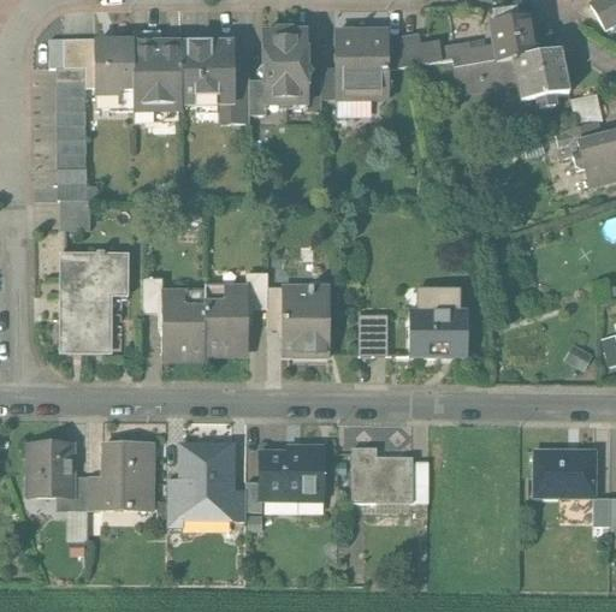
[(592,0),(606,23),(615,17),(615,0),(592,0)]
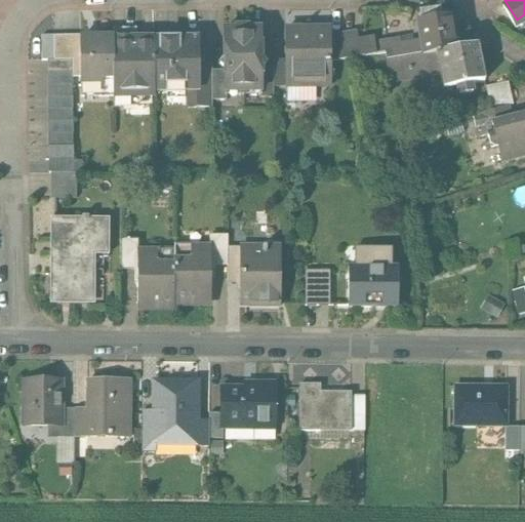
[(422,35),(416,36),(413,27),(401,28),(401,33),(375,37),(377,49),(388,48),(389,54),(457,43),(452,9),(442,11),(441,4),(421,7),(423,14),(418,15),(422,35)]
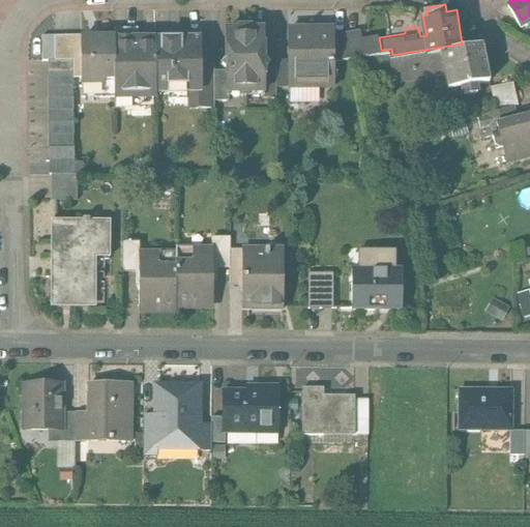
[(387,7),(376,9),(379,29),(390,28),(387,7)]
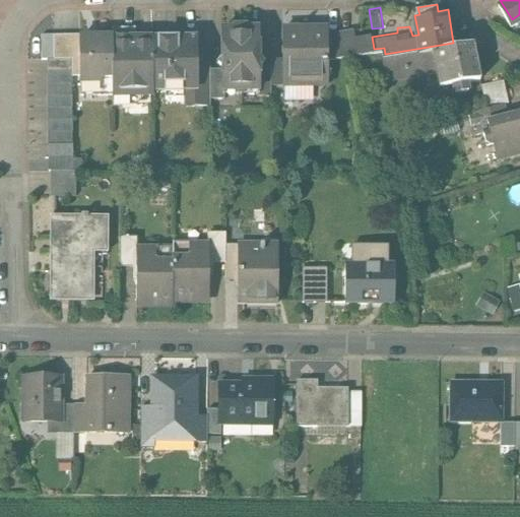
[(223,26),(223,66),(223,81),(225,81),(258,81),(260,81),(260,62),(260,26),(248,26),(248,21),(235,21),(235,26),(223,26)]
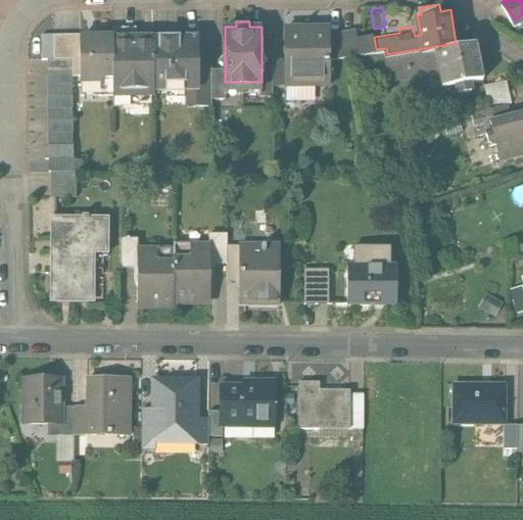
[(286,25),(286,54),(286,82),(331,82),(331,56),(331,31),(330,25),(286,25)]
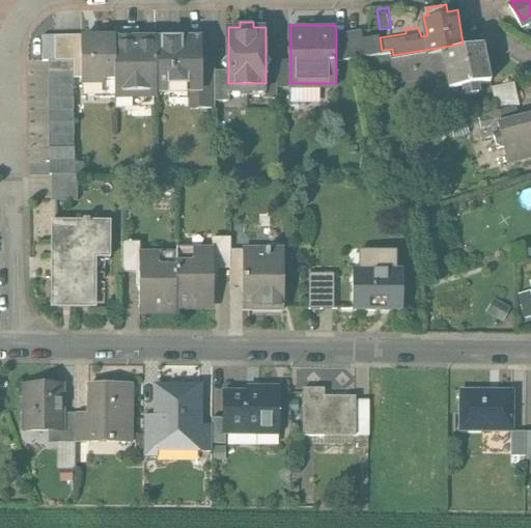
[(115,26),(115,35),(115,36),(139,36),(139,26),(115,26)]
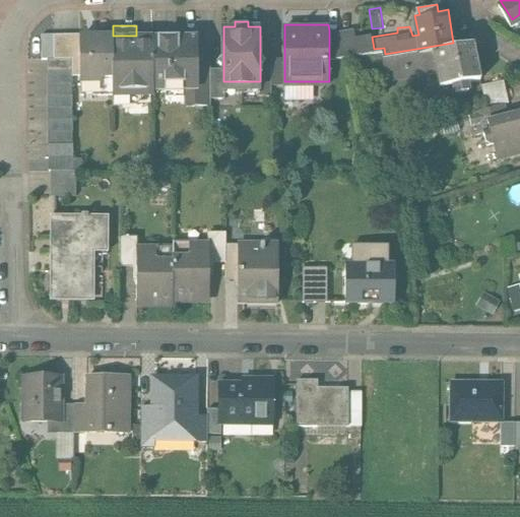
[(354,26),(340,29),(346,54),(365,51),(374,49),(372,37),(372,33),(355,36),(354,26)]
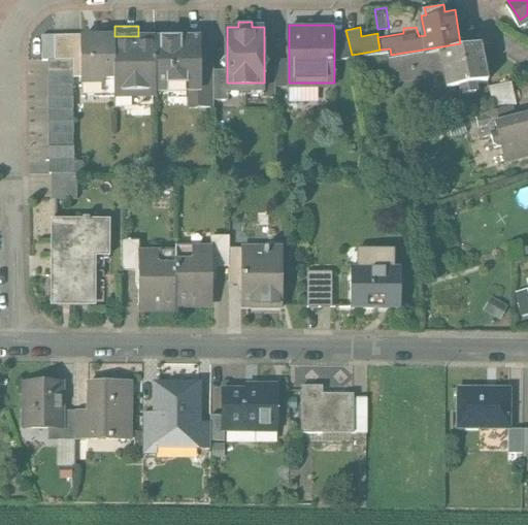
[(334,31),(334,57),(352,55),(345,30),(334,31)]
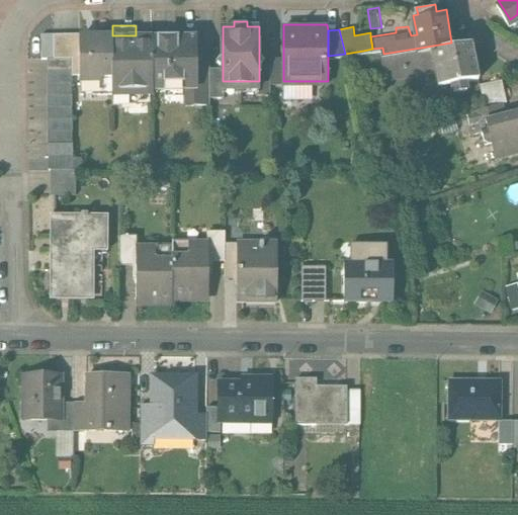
[(72,69),(72,73),(80,73),(79,34),(79,31),(40,32),(41,57),(48,57),(72,57),(72,69)]
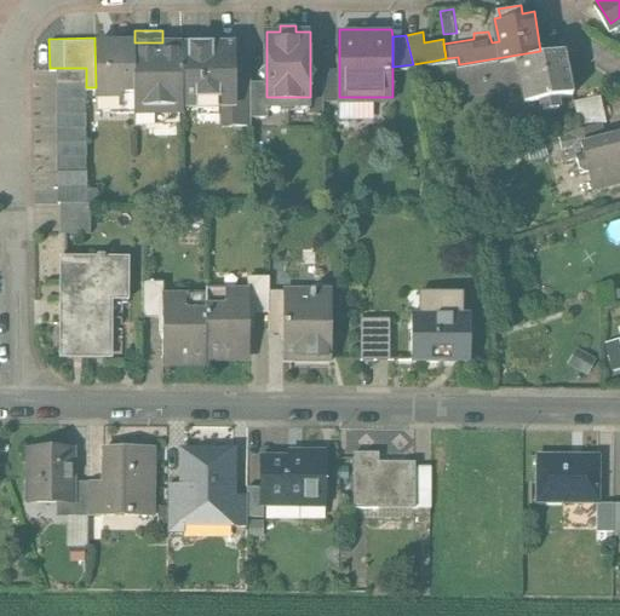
[(95,41),(96,87),(135,86),(135,42),(135,41),(95,41)]
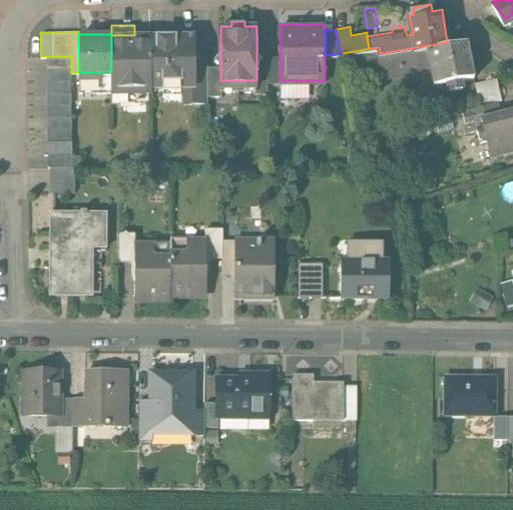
[(134,35),(111,35),(111,71),(111,85),(121,85),(121,96),(136,96),(136,91),(151,91),(151,86),(151,36),(151,35),(134,35)]
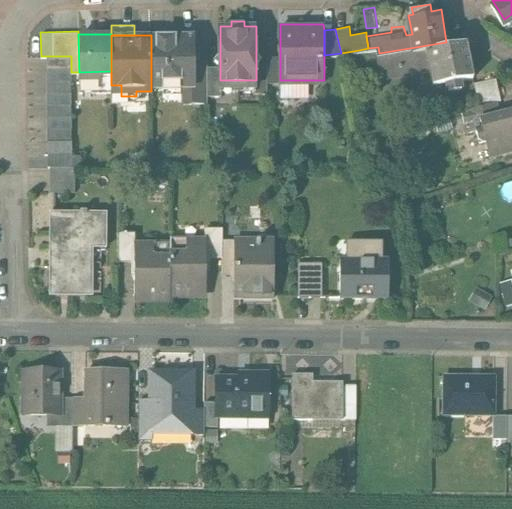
[(194,35),(151,36),(151,86),(193,85),(194,85),(194,66),(194,35)]
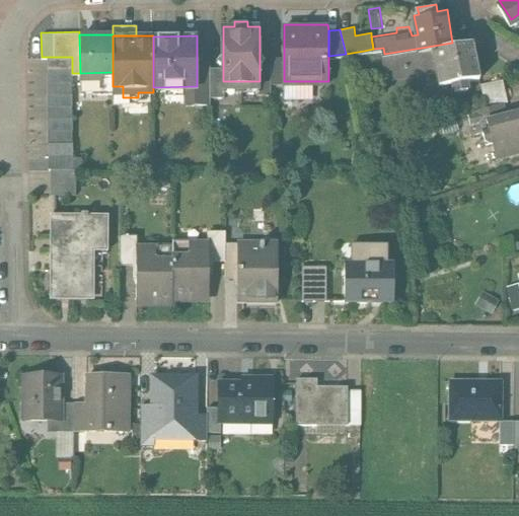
[(452,43),(384,54),(385,60),(387,69),(428,62),(430,71),(438,69),(440,80),(452,78),(453,87),(466,85),(465,76),(478,74),(472,40),(452,43)]
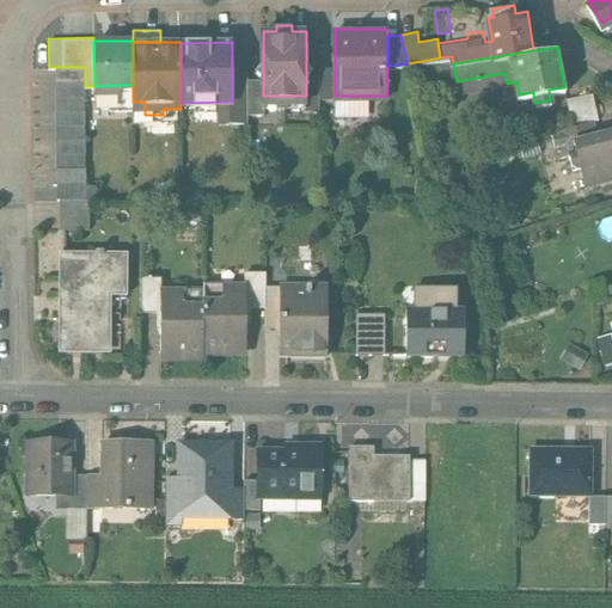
[(432,74),(454,71),(453,63),(452,56),(440,57),(429,60),(432,74)]
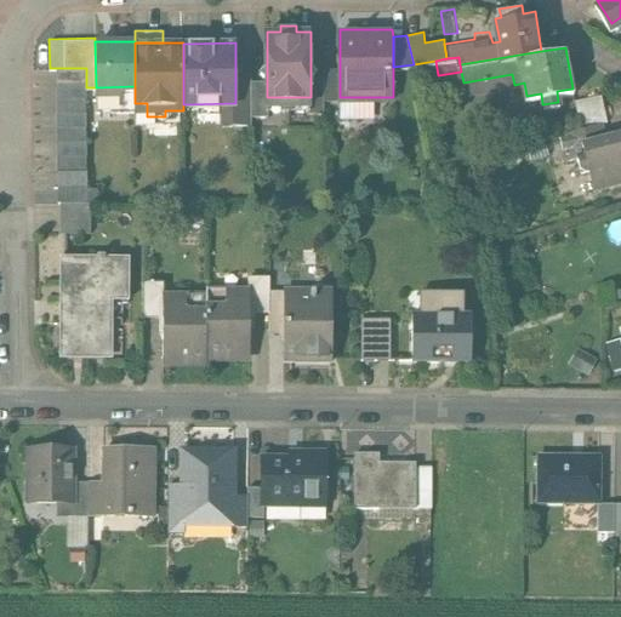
[(325,64),(325,74),(324,97),(340,97),(340,64),(325,64)]
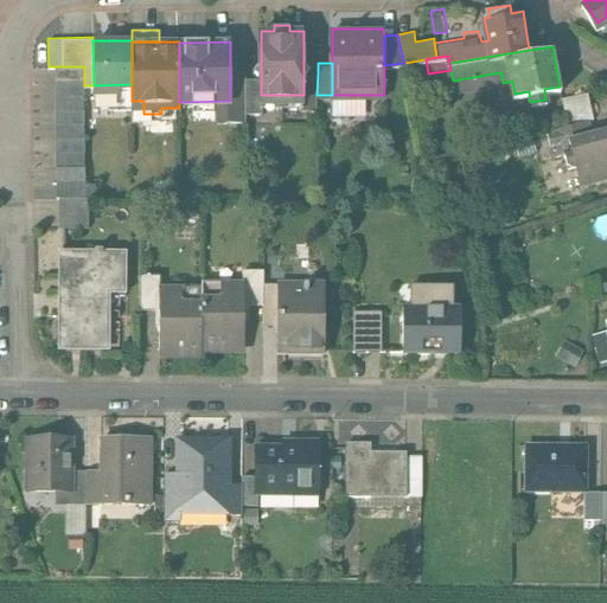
[(56,81),(84,81),(84,66),(56,66),(56,81)]
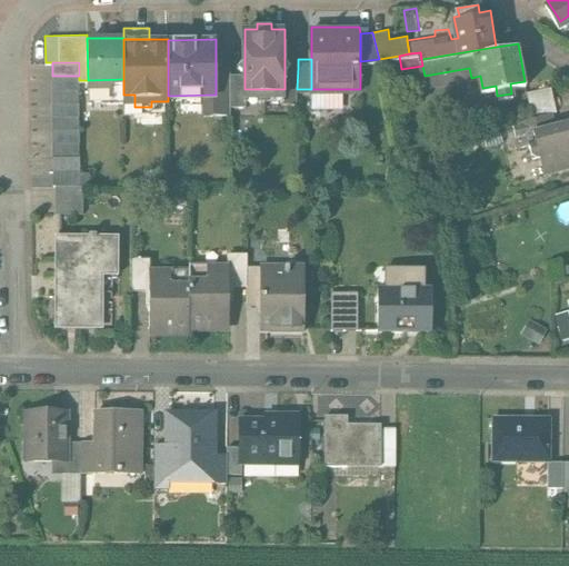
[(285,89),(282,89),(282,101),(298,101),(297,89),(298,68),(285,68),(285,89)]
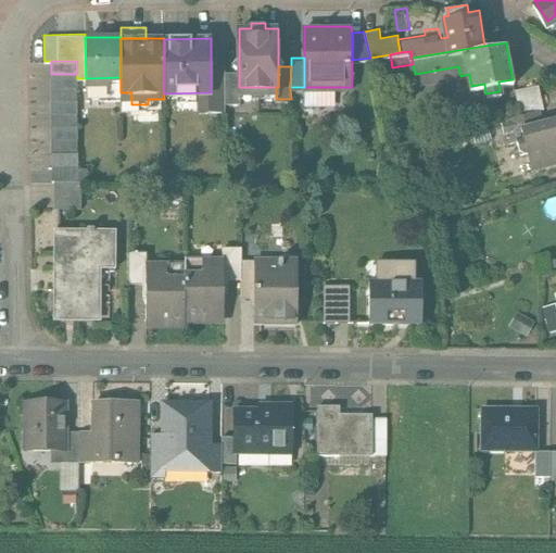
[(211,92),(210,92),(210,111),(226,111),(226,102),(226,71),(211,72),(211,92)]
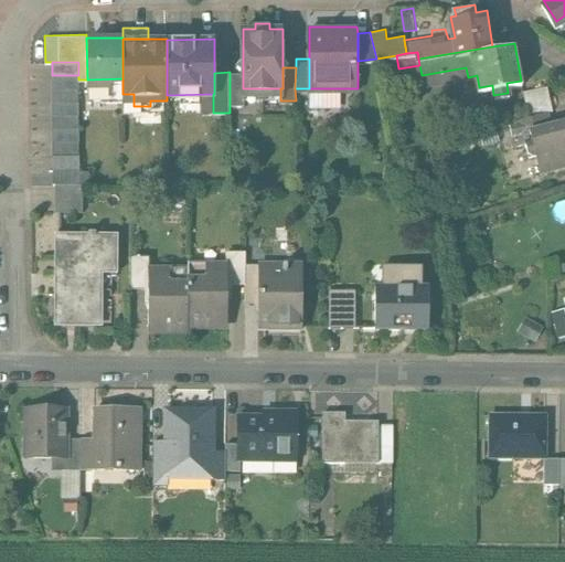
[(243,72),(230,72),(230,104),(245,104),(245,88),(243,88),(243,72)]
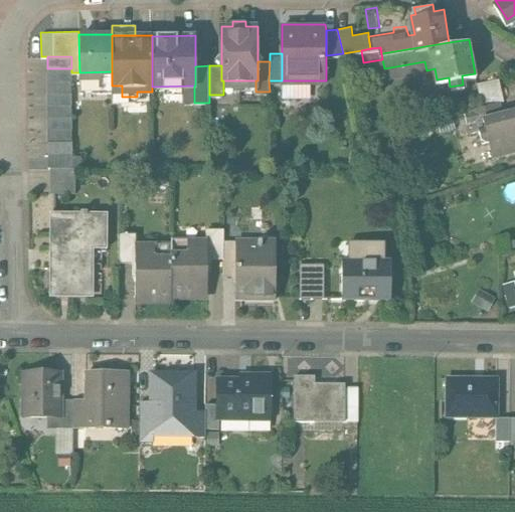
[(71,72),(71,68),(47,68),(47,80),(71,80),(71,72)]
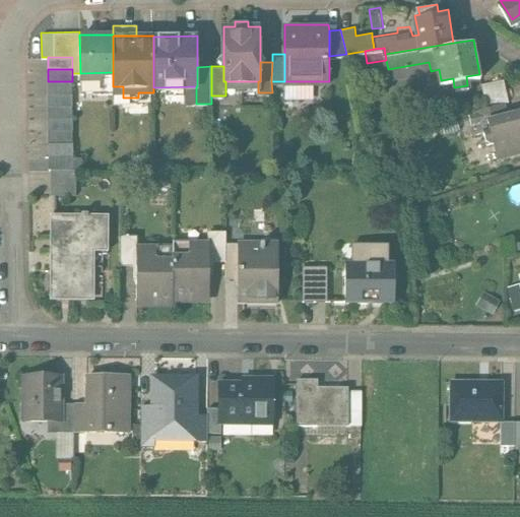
[(479,81),(484,103),(509,98),(504,75),(479,81)]
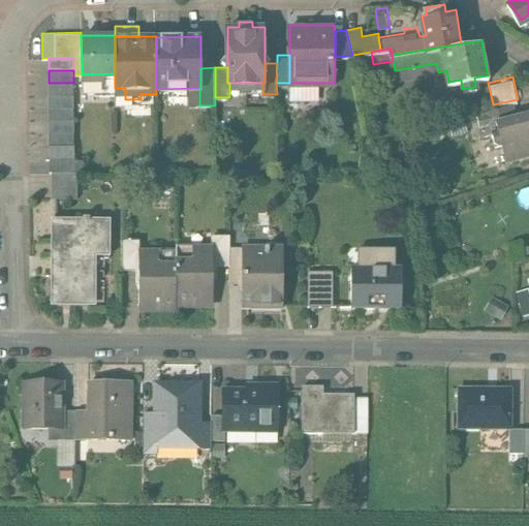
[(73,95),(73,83),(49,83),(49,95),(73,95)]
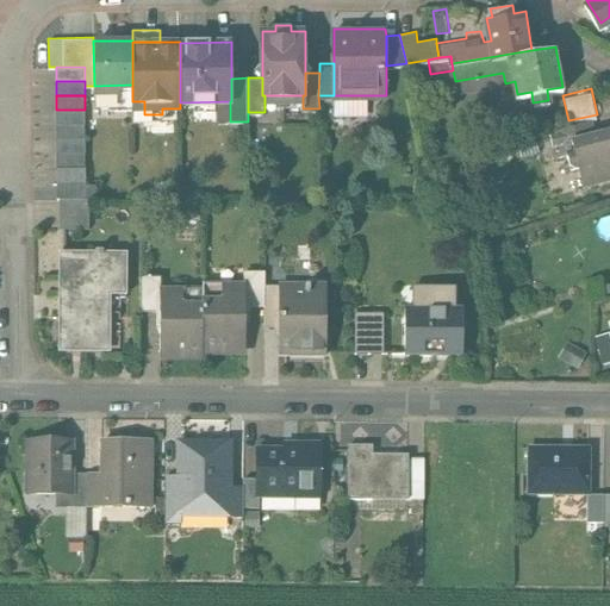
[(86,124),(85,110),(56,110),(56,125),(86,124)]
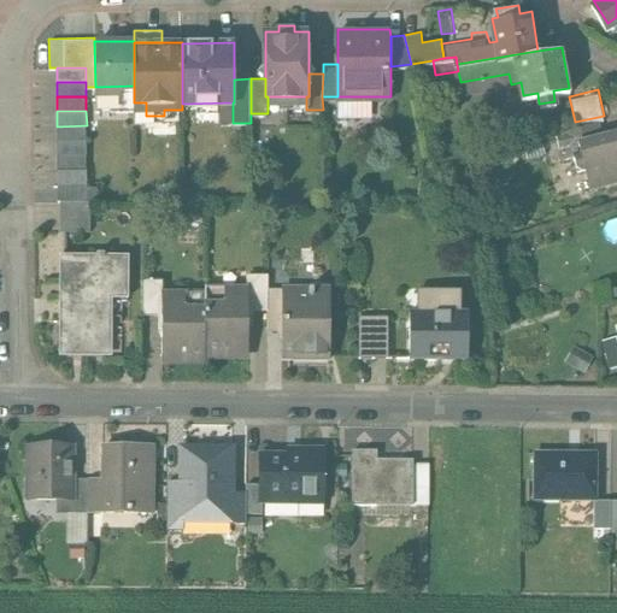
[(571,140),(601,131),(598,118),(557,129),(563,153),(574,151),(571,140)]
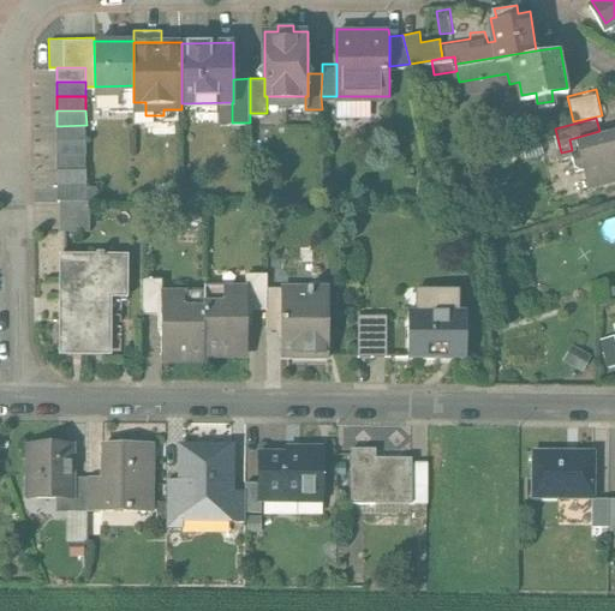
[(87,139),(87,125),(57,126),(57,139),(87,139)]
